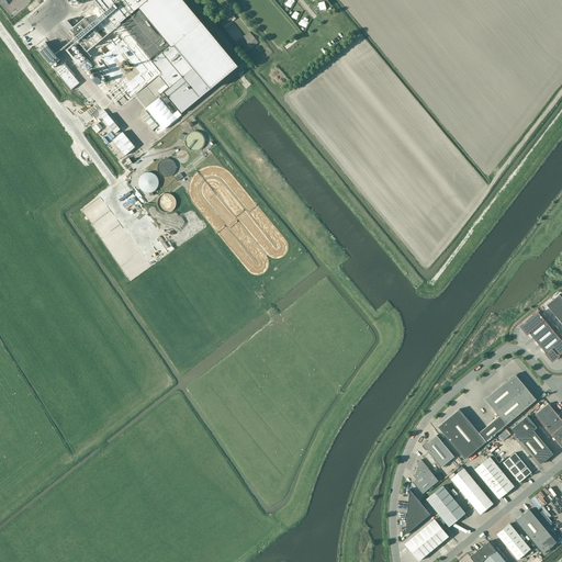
[(35,0),(26,8),(31,12),(40,4),(35,0)]
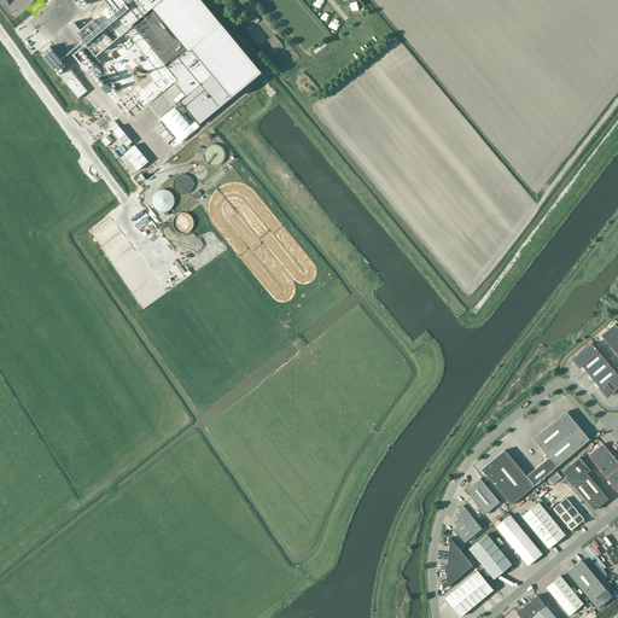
[(101,0),(127,30),(132,25),(188,94),(180,103),(199,126),(262,74),(200,0),(101,0)]
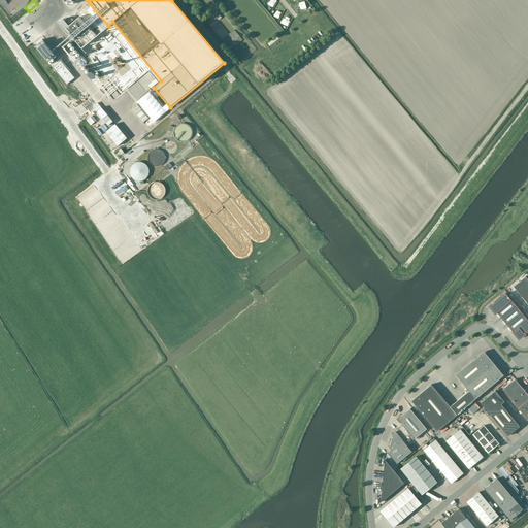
[(216,10),(213,12),(212,10),(209,12),(211,14),(206,19),(210,24),(217,19),(219,21),(222,18),(221,17),(216,10)]
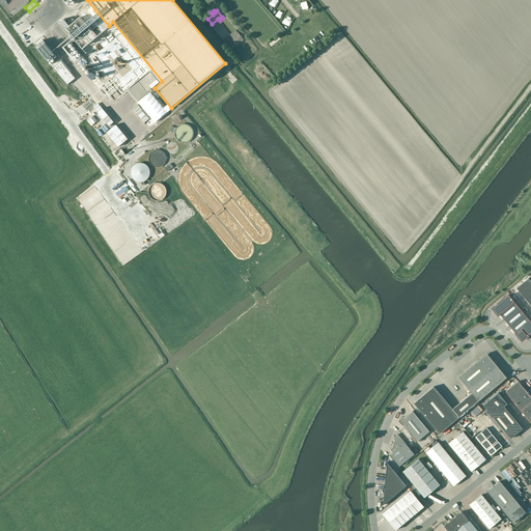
[(80,17),(65,29),(76,40),(73,44),(89,63),(98,57),(115,78),(135,60),(121,44),(117,47),(96,23),(90,29),(80,17)]
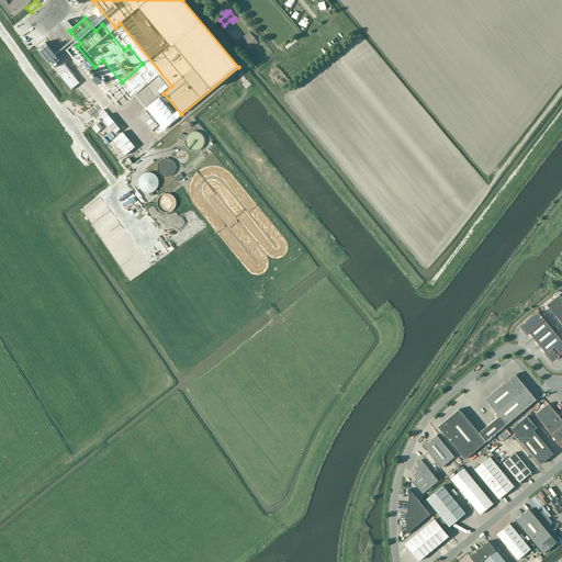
[(70,30),(72,27),(67,21),(63,23),(69,31),(70,30)]
